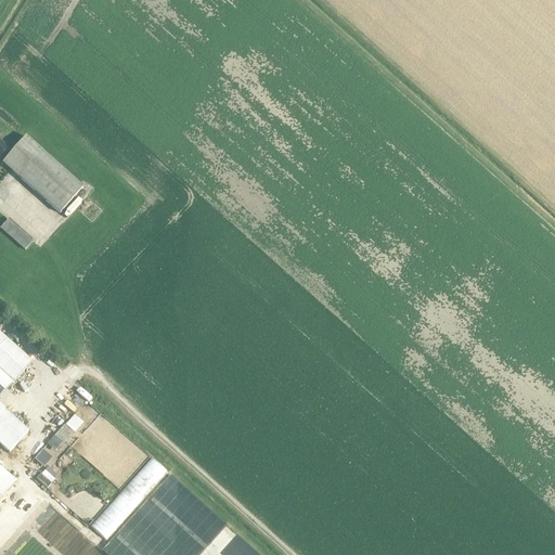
[(82,188),(25,137),(2,163),(60,214),(82,188)]
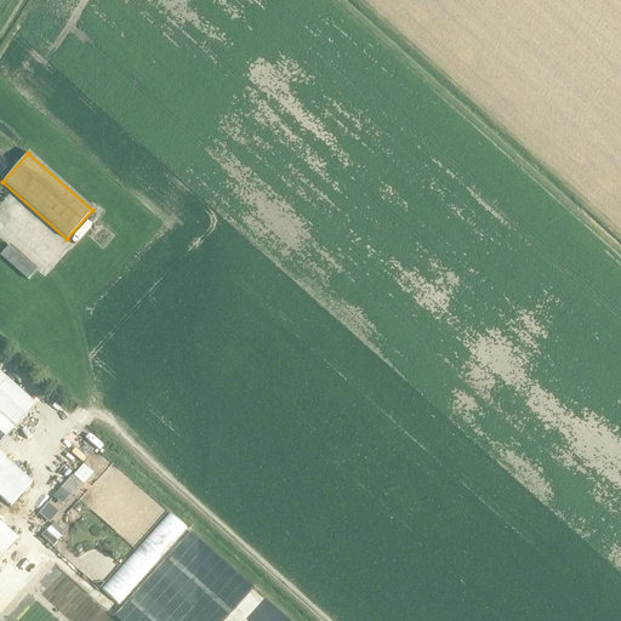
[(0,256),(28,280),(32,277),(36,271),(9,246),(0,255),(0,256)]
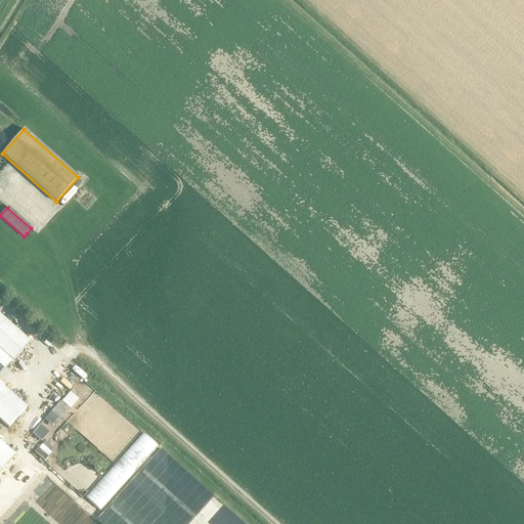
[(0,381),(0,376),(31,342),(0,313),(0,419),(9,427),(25,409),(28,406),(0,381)]
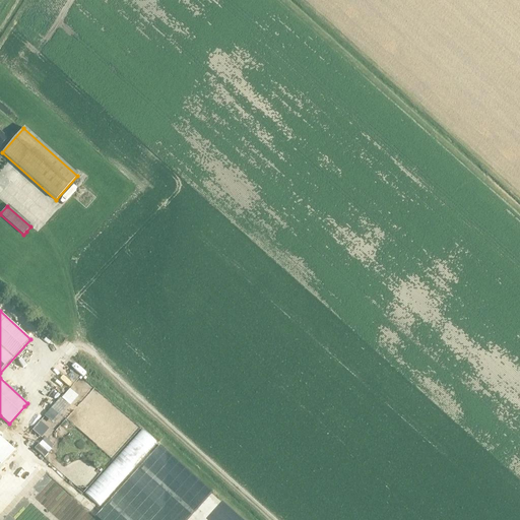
[(60,415),(78,395),(69,388),(52,408),(60,415)]
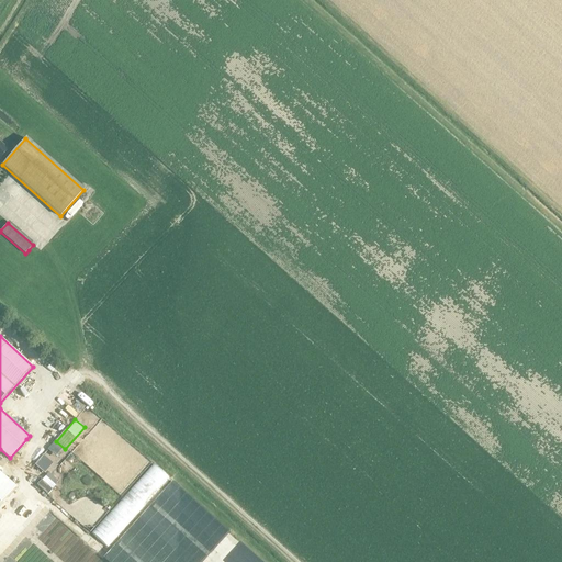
[(44,453),(35,463),(44,472),(53,462),(44,453)]
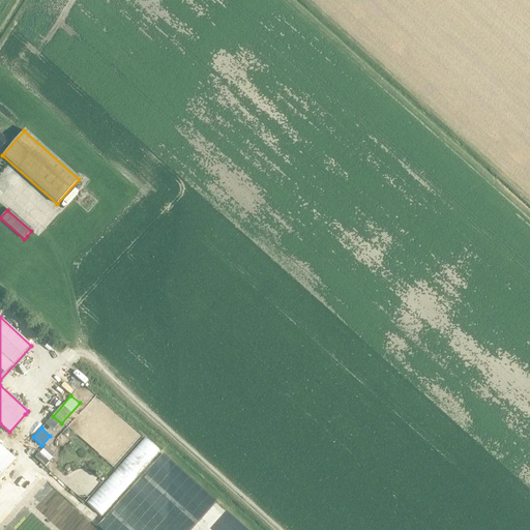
[(145,436),(87,501),(102,514),(159,449),(145,436)]
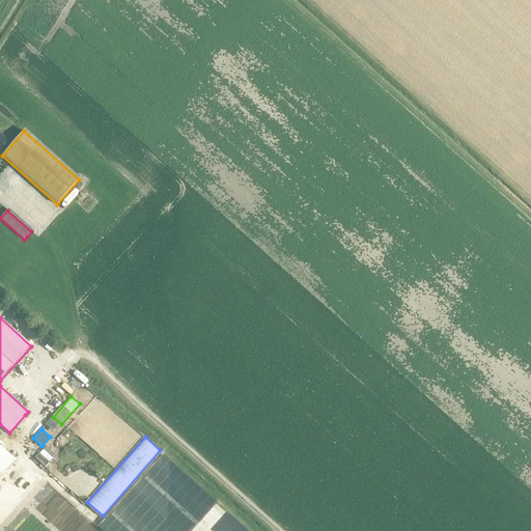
[(36,455),(44,465),(55,455),(47,446),(36,455)]
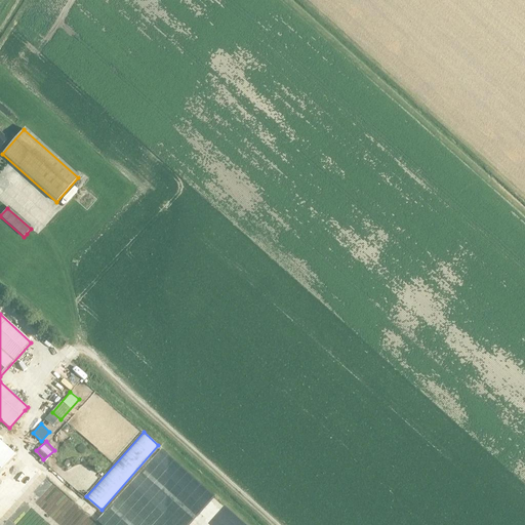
[(0,472),(14,456),(0,442),(0,472)]
